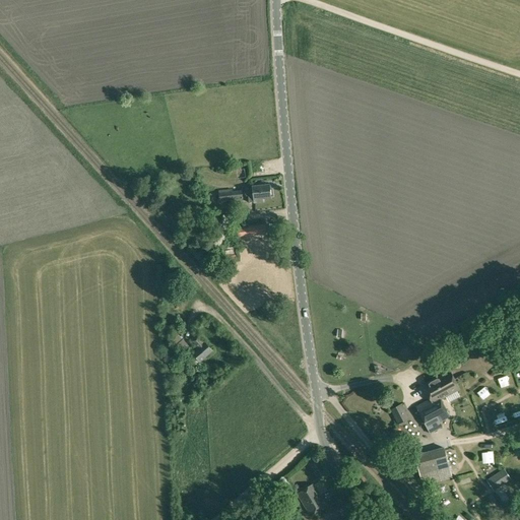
[(253,187),(253,188),(245,189),(246,196),(248,196),(249,202),(254,201),(254,202),(262,201),(262,198),(270,197),(269,185),(253,187)]
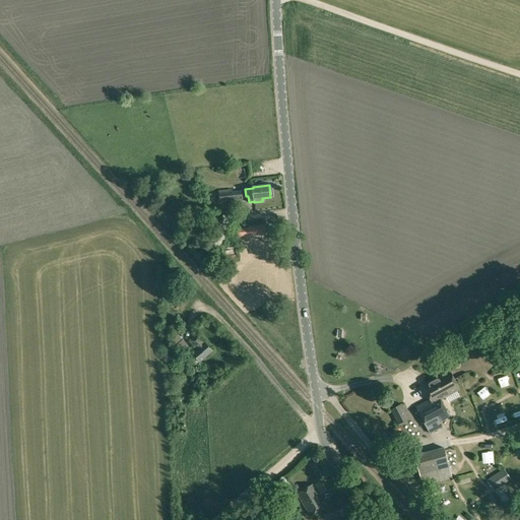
[(218,190),(218,192),(219,201),(243,198),(242,190),(232,191),(232,189),(218,190)]
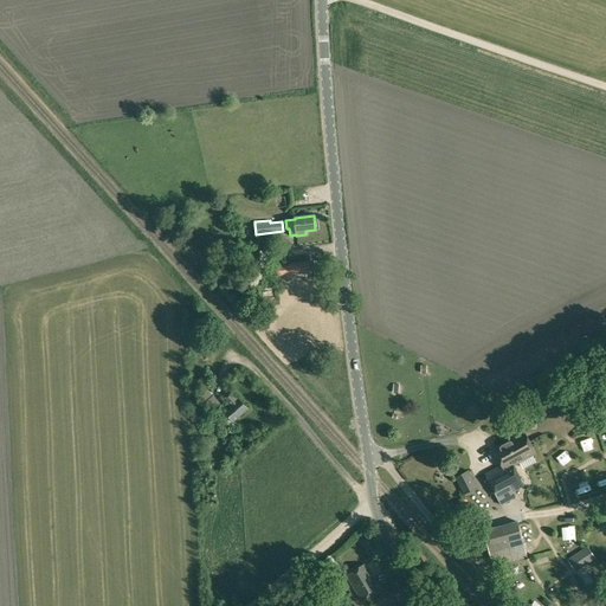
[(275,266),(277,278),(311,274),(309,262),(275,266)]
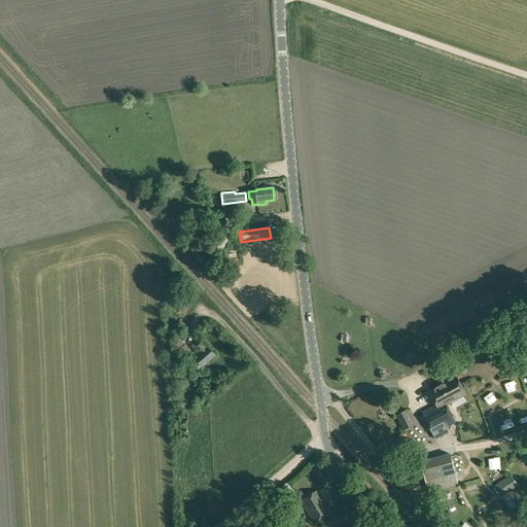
[(223,272),(229,266),(222,259),(217,265),(223,272)]
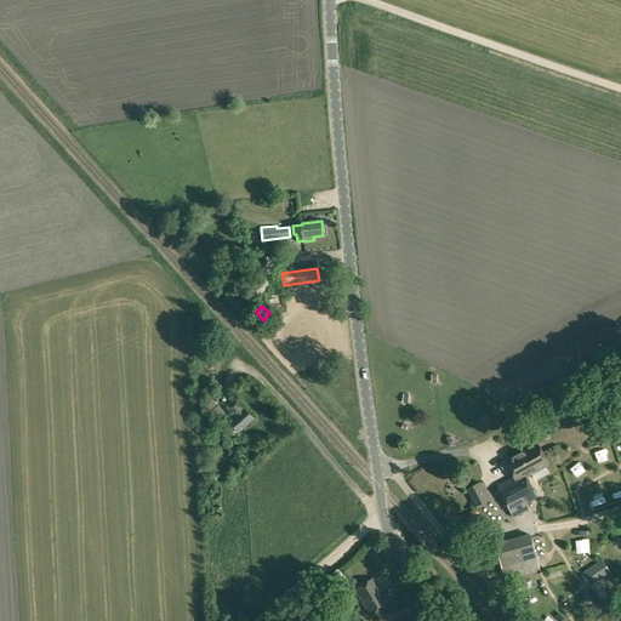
[(204,408),(220,425),(228,416),(214,399),(204,408)]
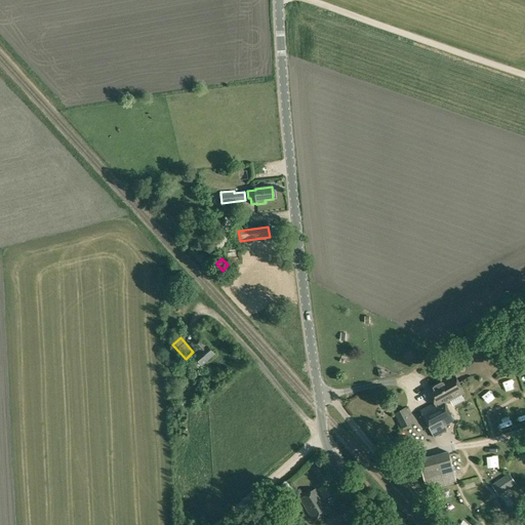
[(195,356),(191,360),(198,367),(202,364),(214,354),(206,345),(207,345),(200,337),(191,346),(197,353),(195,356)]
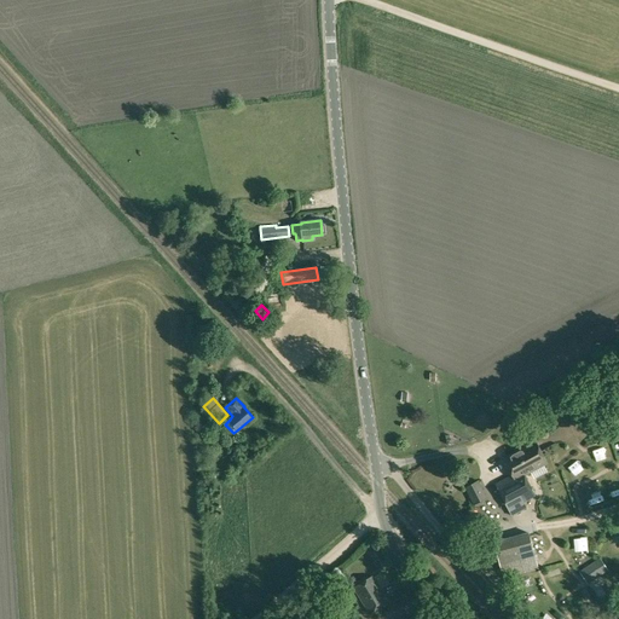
[(208,443),(214,451),(219,446),(220,447),(225,444),(218,434),(208,443)]
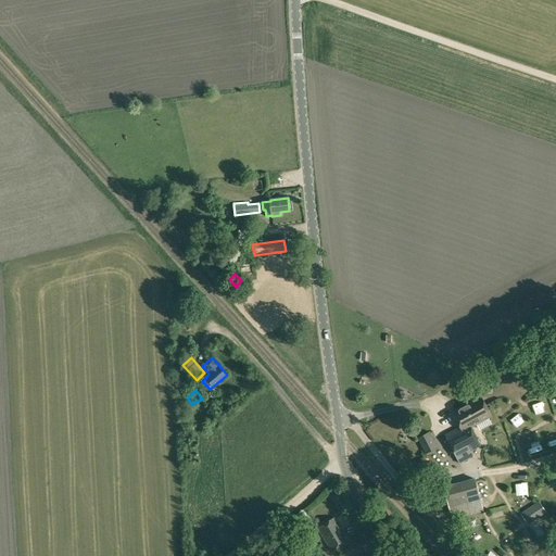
[(456,409),(464,425),(466,428),(470,426),(488,416),(479,400),(471,404),(470,402),(456,409)]
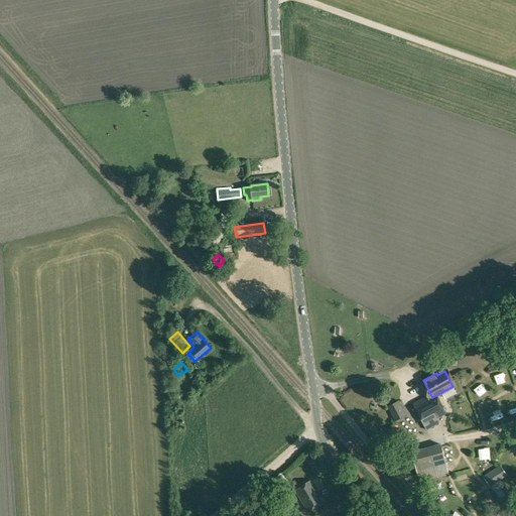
[(432,397),(430,394),(412,403),(427,429),(439,423),(436,418),(446,412),(436,395),(432,397)]
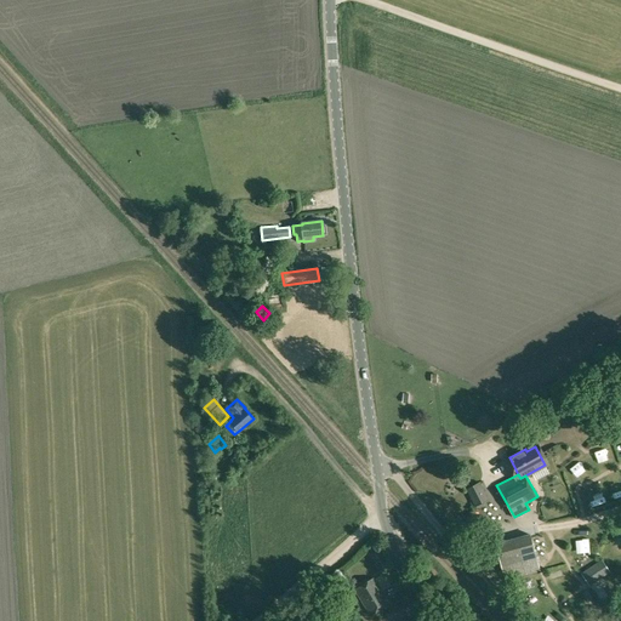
[(474,506),(489,500),(480,482),(466,489),(474,506)]
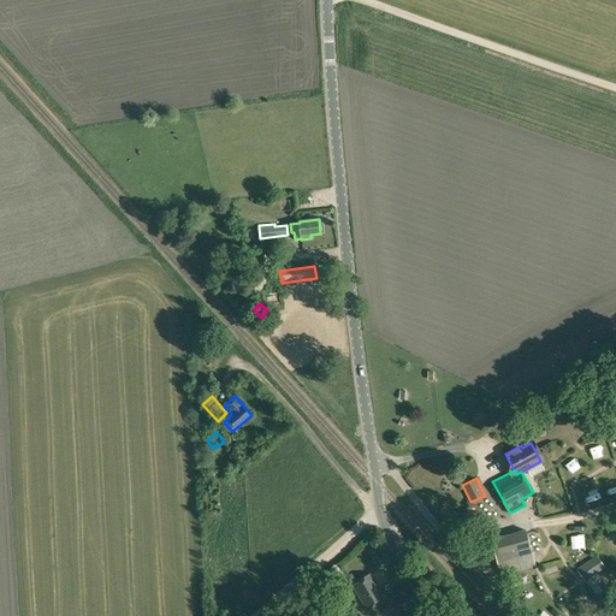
[(526,529),(491,539),(501,576),(537,566),(526,529)]
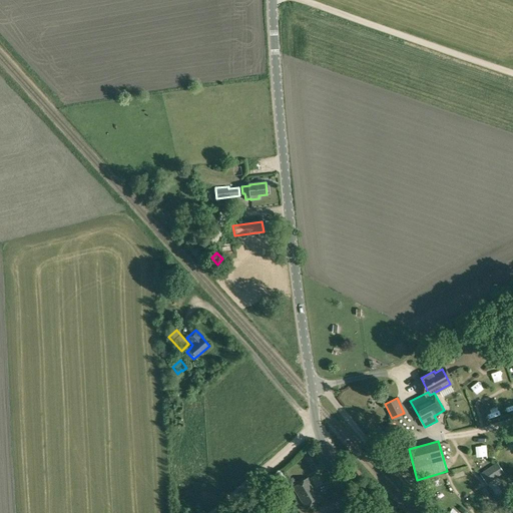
[(315,448),(307,453),(312,461),(320,456),(315,448)]
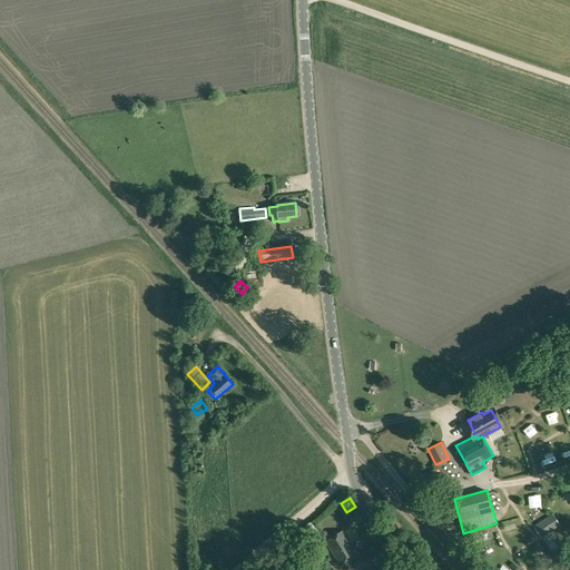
[(510,522),(529,518),(527,509),(508,513),(510,522)]
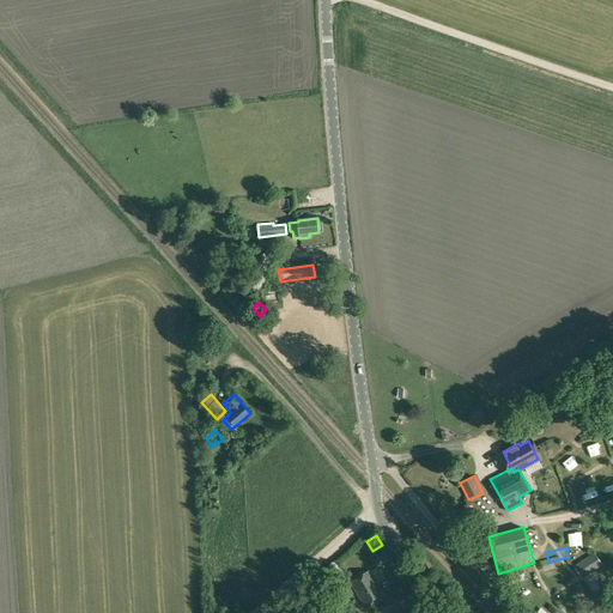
[(594,552),(574,565),(582,578),(604,565),(594,552)]
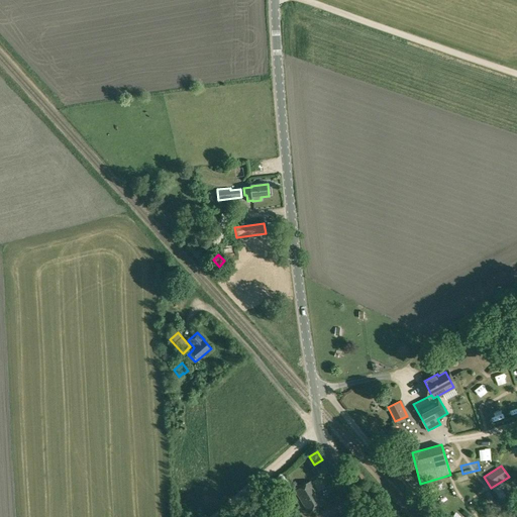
[(318,474),(325,484),(332,479),(325,470),(318,474)]
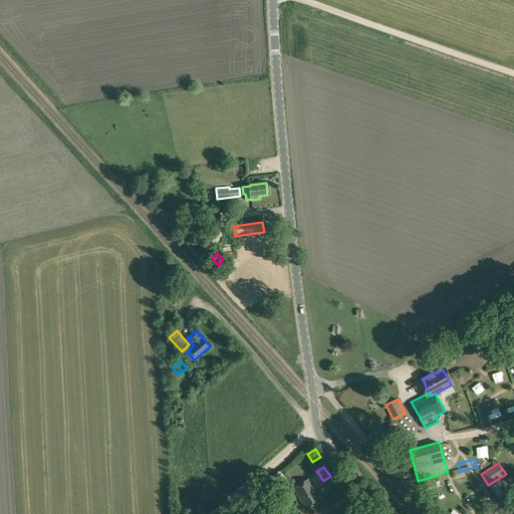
[(309,478),(294,488),(306,509),(322,499),(309,478)]
